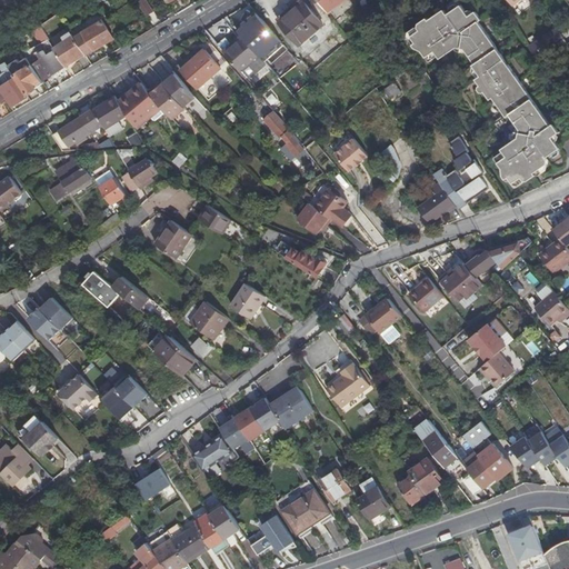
[(141,0),(138,2),(147,16),(156,10),(148,0),(141,0)]
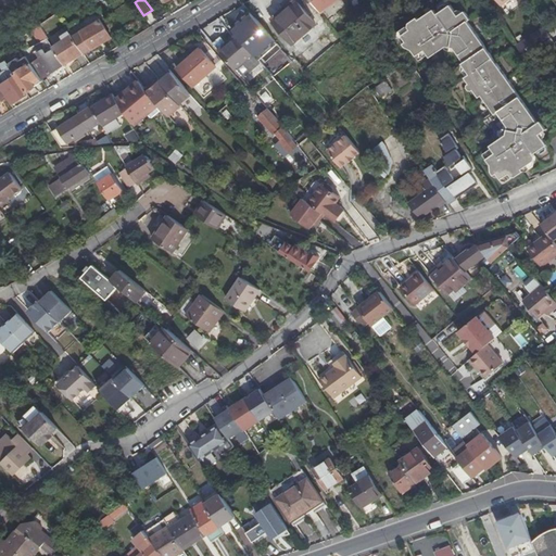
[(308,0),(319,13),(337,0),(308,0)]
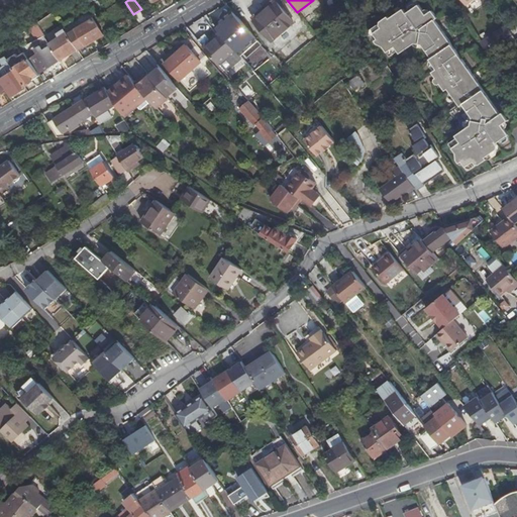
[(414,0),(405,6),(409,12),(420,5),(416,0),(414,0)]
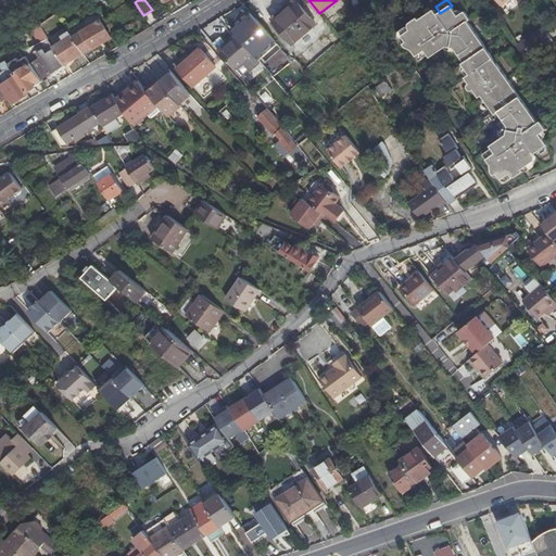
[(534,0),(523,0),(532,12),(540,7),(534,0)]
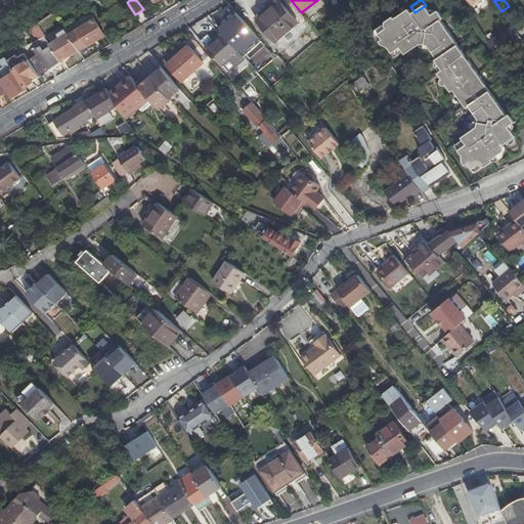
[(279,2),(261,18),(278,39),(297,23),(279,2)]
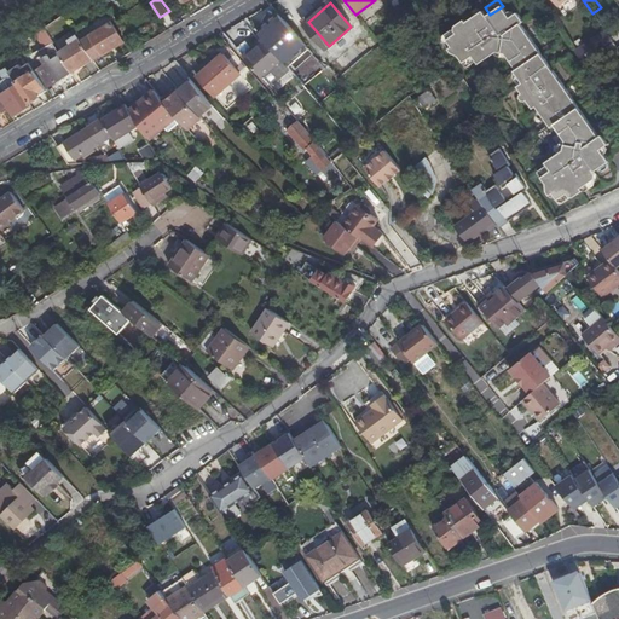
[(554,161),(553,158),(545,162),(548,166),(538,172),(547,183),(548,192),(550,196),(554,194),(557,201),(571,191),(573,196),(578,191),(574,185),(577,184),(582,180),(585,185),(595,179),(596,174),(594,172),(609,162),(601,150),(608,144),(602,136),(599,138),(522,24),(525,23),(519,13),(510,18),(503,6),(490,15),(487,17),(484,12),(472,19),(475,25),(470,29),(468,30),(467,28),(458,34),(456,32),(452,30),(444,36),(443,42),(451,53),(458,57),(463,64),(466,62),(469,67),(476,62),(479,65),(485,62),(482,58),(487,55),(490,58),(497,53),(505,55),(515,70),(514,71),(522,84),(527,91),(524,94),(533,109),(536,106),(550,127),(554,125),(566,140),(563,150),(556,155),(559,158),(554,161)]
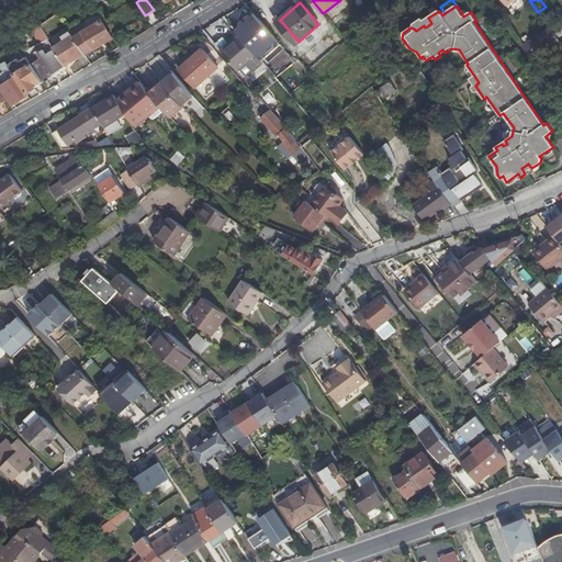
[(145,17),(153,29),(159,23),(152,12),(145,17)]
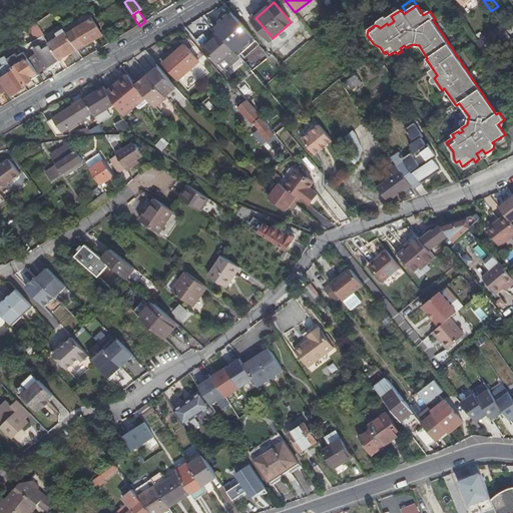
[(228,25),(218,34),(233,51),(236,55),(255,39),(234,17),(227,23),(228,25)]
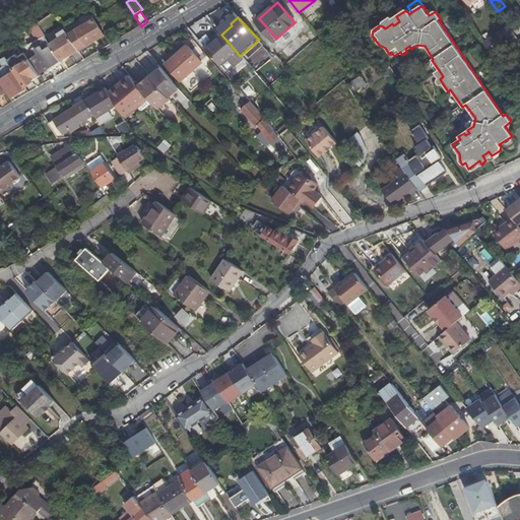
[(384,22),(383,26),(385,28),(392,23),(393,25),(395,24),(392,19),(391,17),(384,22)]
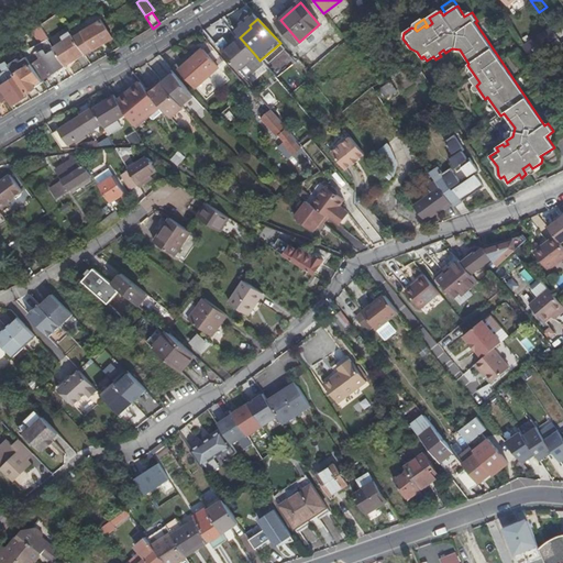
[(299,42),(280,20),(276,23),(295,45),(299,42)]
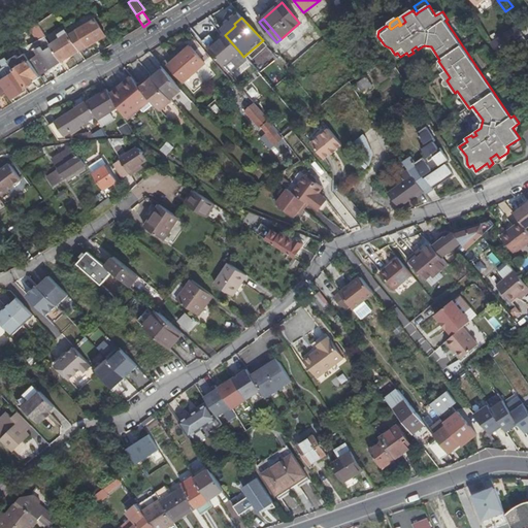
[(75,28),(67,33),(68,34),(78,50),(80,52),(106,36),(96,20),(77,31),(75,28)]
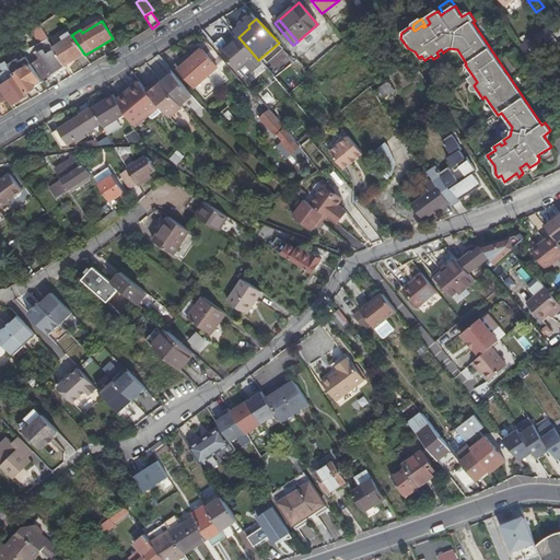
[(50,28),(46,23),(41,26),(45,32),(50,28)]
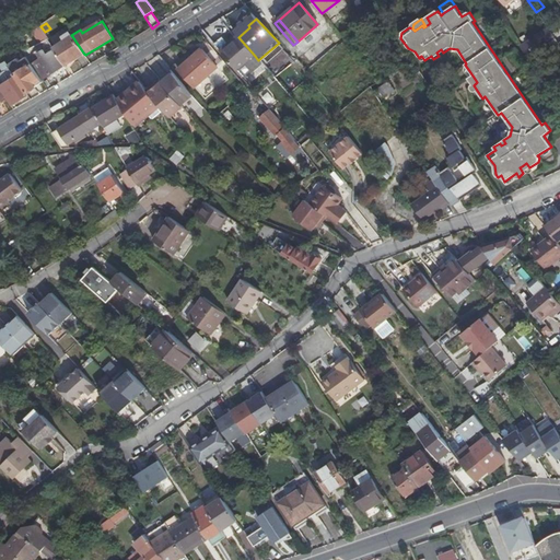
[(47,39),(49,38),(45,33),(26,43),(30,49),(47,39)]
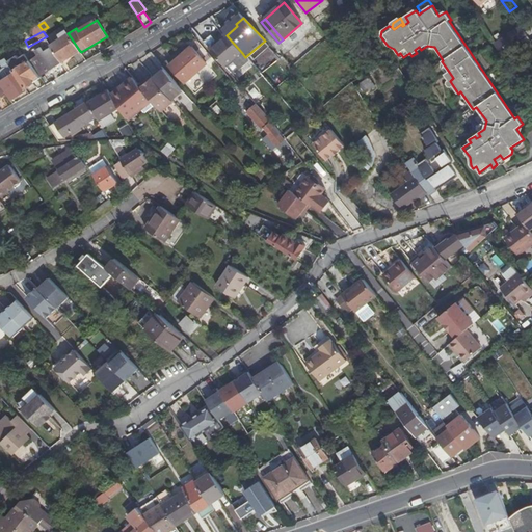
[(211,35),(203,43),(223,68),(242,53),(227,35),(225,33),(216,42),(211,35)]
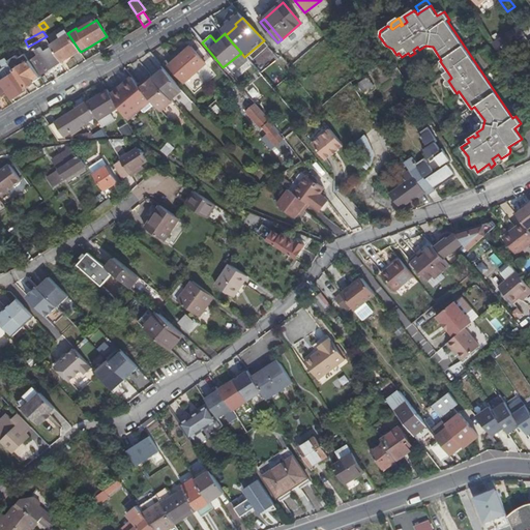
[(68,34),(61,39),(50,46),(52,48),(60,61),(79,50),(68,34)]
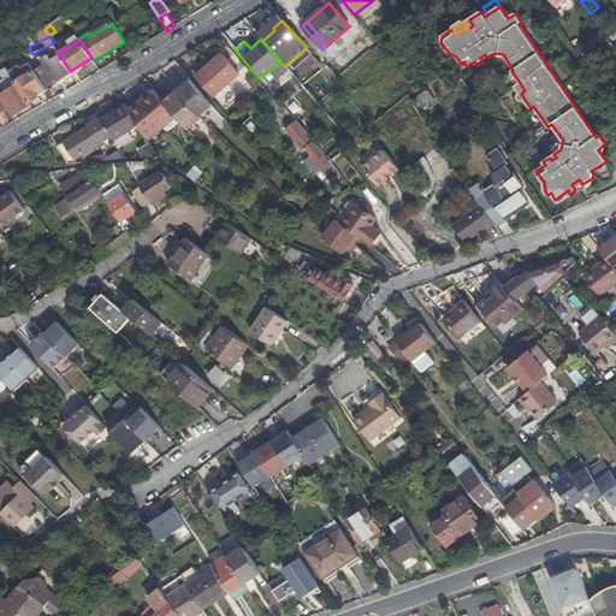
[(207,58),(206,58),(211,64),(221,54),(219,52),(209,60),(207,58)]
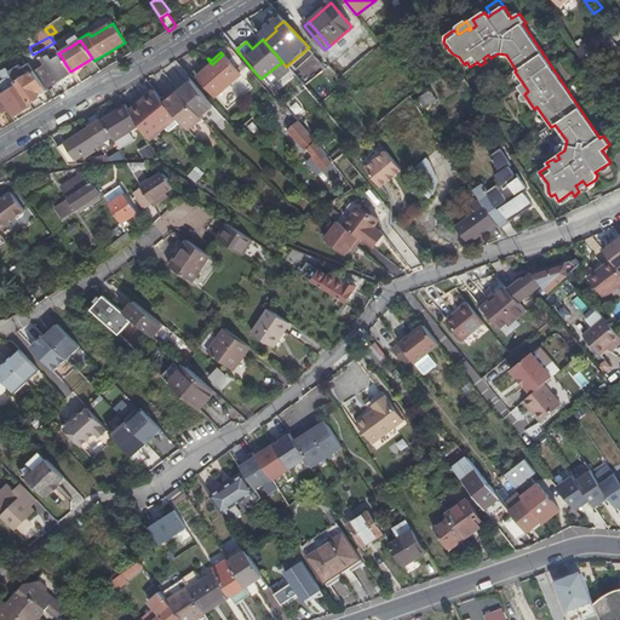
[(70,72),(61,56),(52,61),(49,55),(39,61),(42,67),(35,72),(46,89),(72,73),(70,72)]
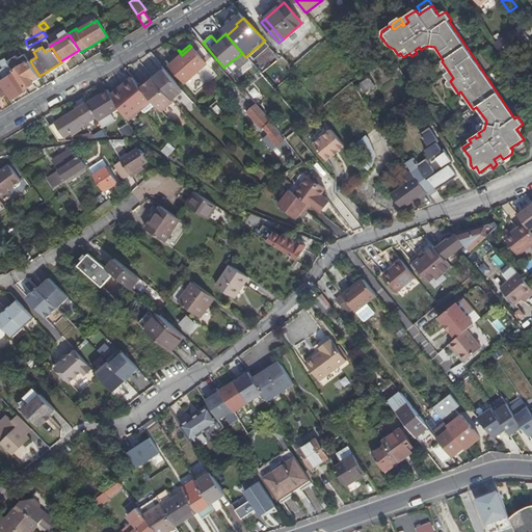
[(191,47),(182,55),(196,73),(207,63),(192,47),(191,47)]
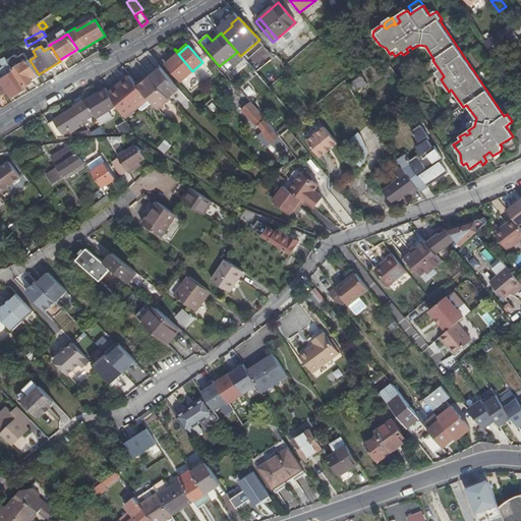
[(153,58),(159,66),(161,68),(162,68),(166,64),(178,54),(174,49),(167,56),(163,50),(153,58)]
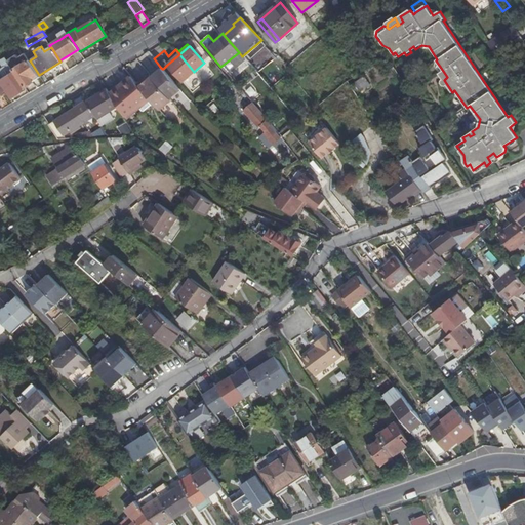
[(194,72),(179,54),(167,65),(182,82),(194,72)]
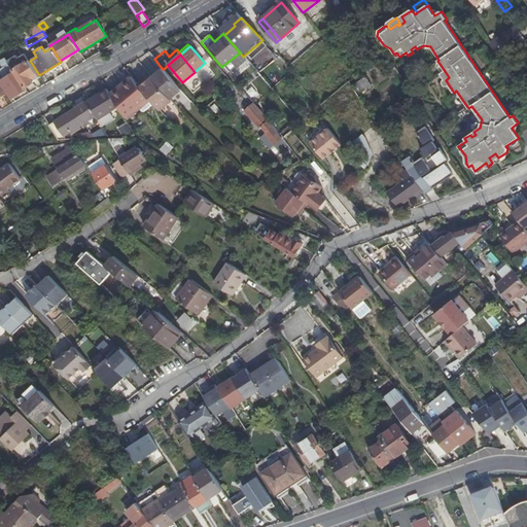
[(11,66),(20,60),(16,56),(8,62),(11,66)]
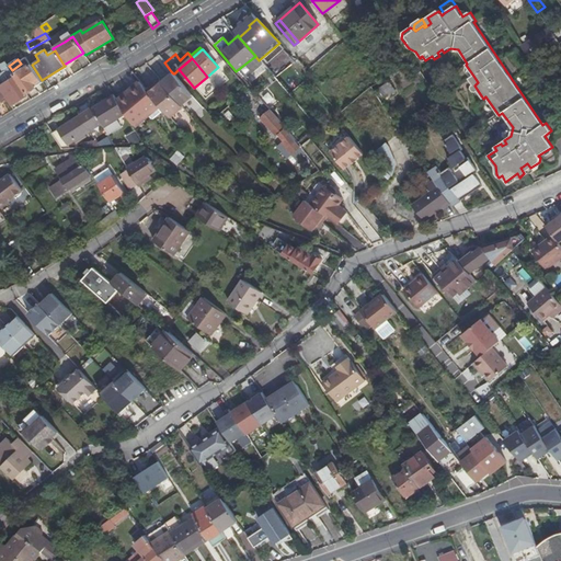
[(32,65),(29,59),(21,64),(12,70),(26,93),(36,87),(34,84),(42,80),(32,65)]
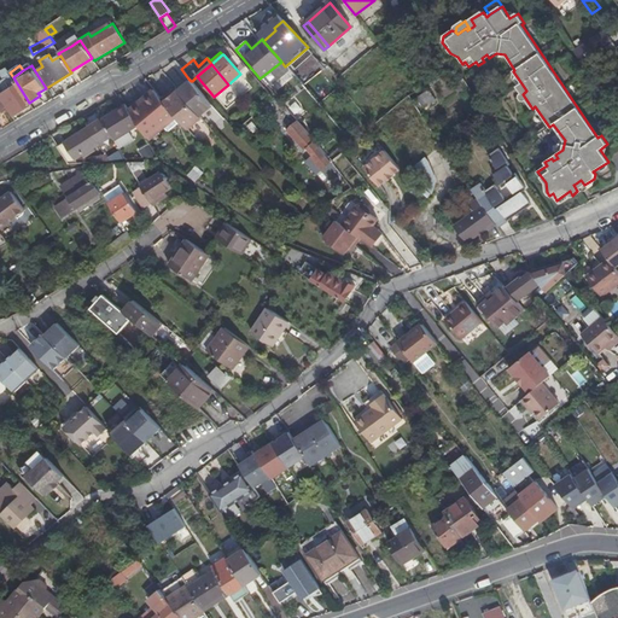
[(29,103),(13,77),(10,73),(7,68),(1,71),(0,68),(0,95),(7,108),(13,117),(31,105),(29,103)]
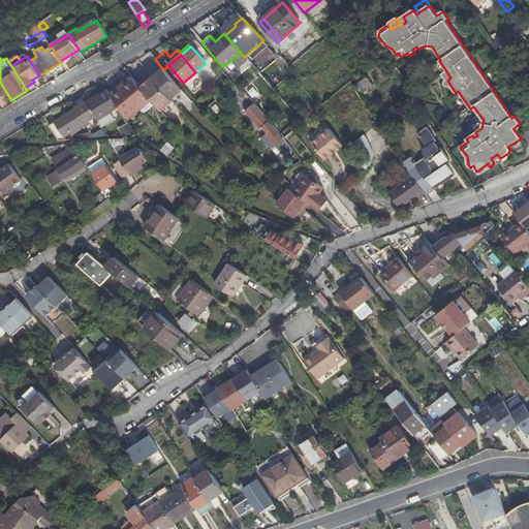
[(192,92),(215,74),(209,66),(185,83),(192,92)]
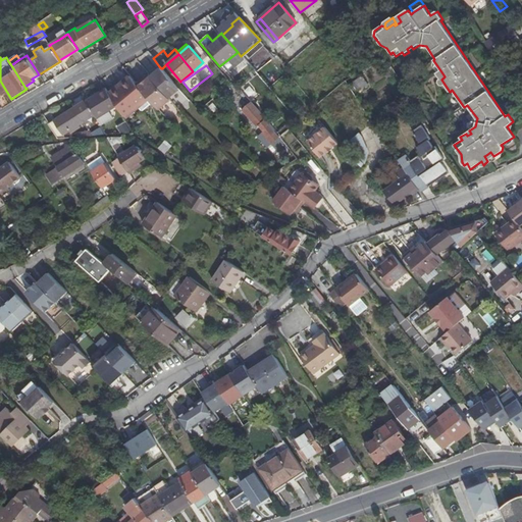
[(159,66),(148,75),(149,76),(150,77),(161,68),(159,66)]
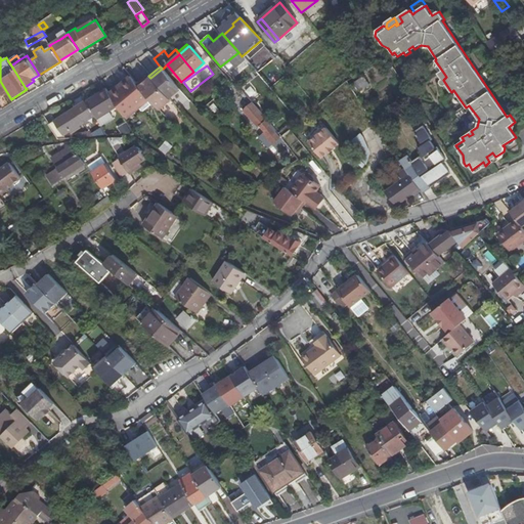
[(169,99),(180,89),(163,69),(162,69),(150,78),(151,79),(169,99)]
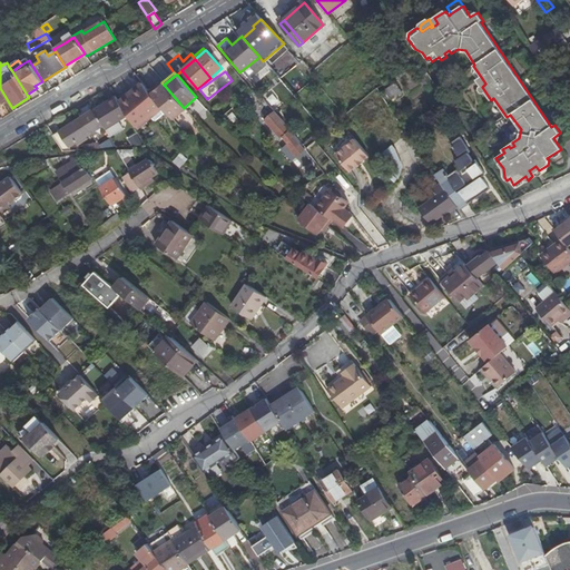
[(164,85),(163,84),(150,94),(153,96),(165,86),(164,85)]
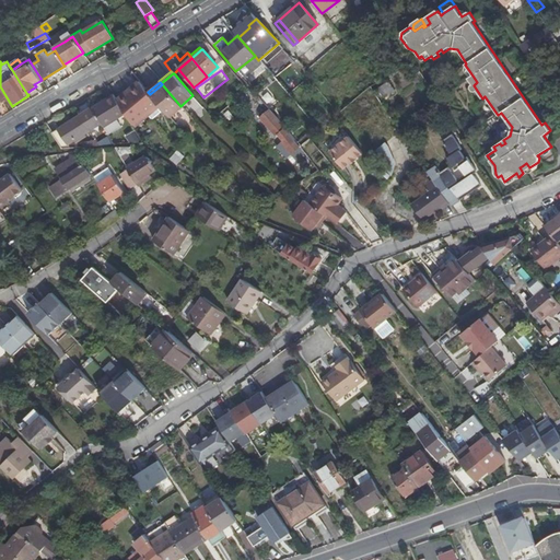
[(139,83),(116,102),(118,104),(141,85),(139,83)]
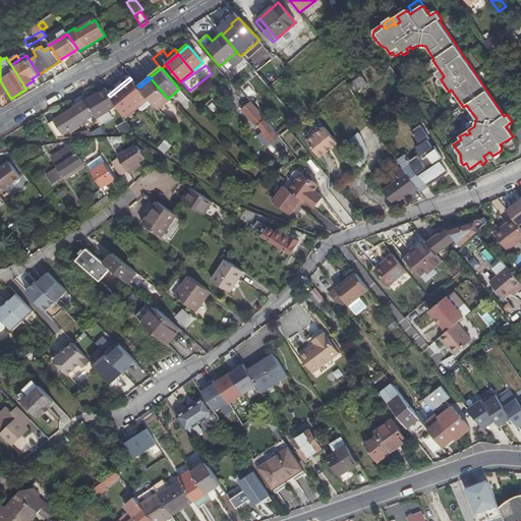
[(171,101),(168,99),(151,78),(139,88),(147,97),(149,99),(159,111),(171,101)]
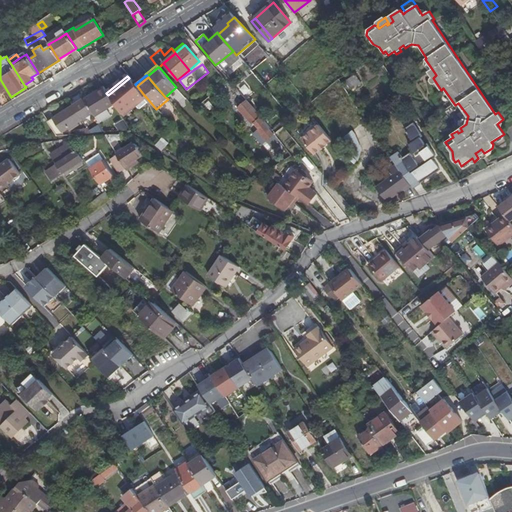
[(362,87),(356,77),(346,83),(353,93),(362,87)]
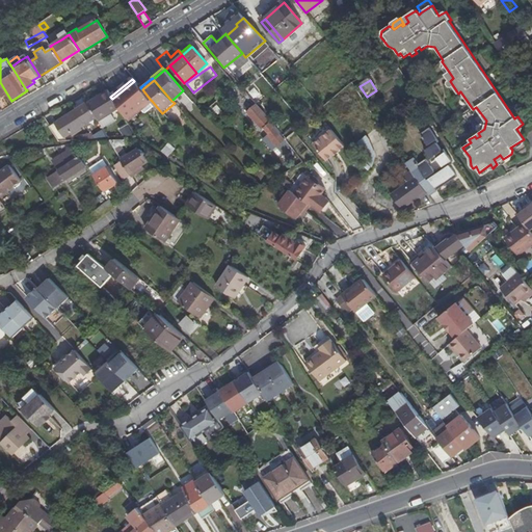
[(117,108),(124,121),(131,114),(150,99),(142,89),(140,87),(134,81),(112,99),(117,108)]
